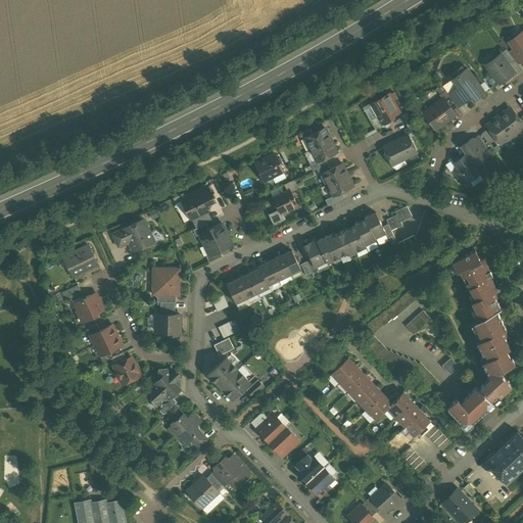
[(522,36),(520,33),(509,42),(513,48),(508,52),(514,60),(516,63),(522,59),(522,60),(522,58),(522,36)]
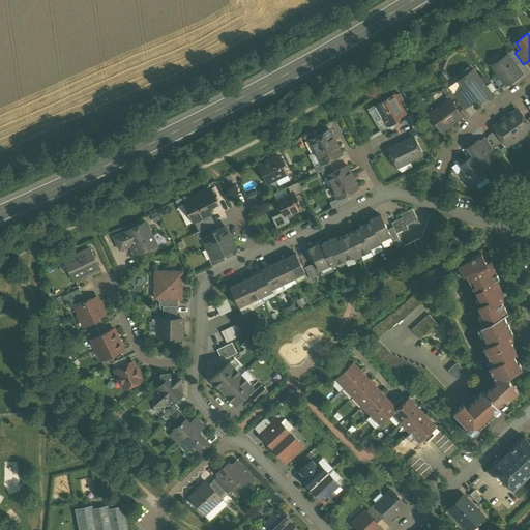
[(514,53),(512,50),(505,55),(507,57),(507,56),(513,65),(521,61),(514,53)]
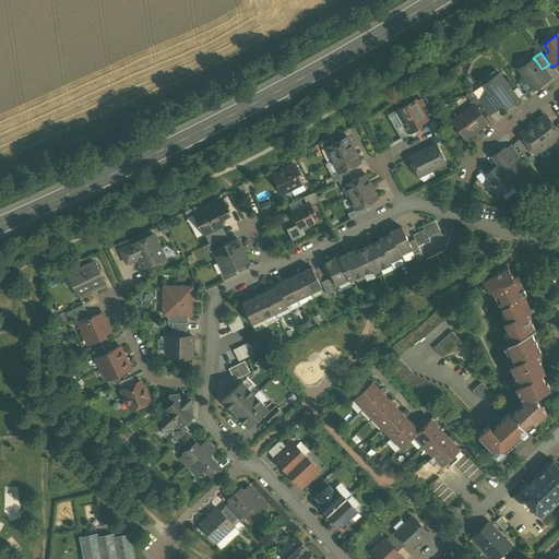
[(542,69),(535,59),(535,60),(521,70),(534,87),(548,78),(542,69)]
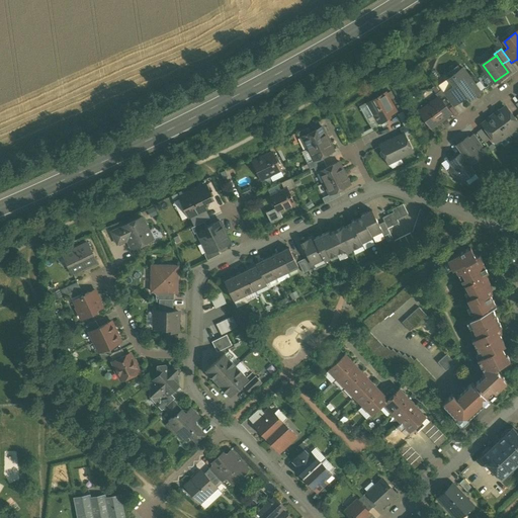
[(461,68),(448,78),(453,85),(448,89),(458,102),(467,96),(467,97),(472,94),(473,95),(475,96),(480,92),(461,68)]
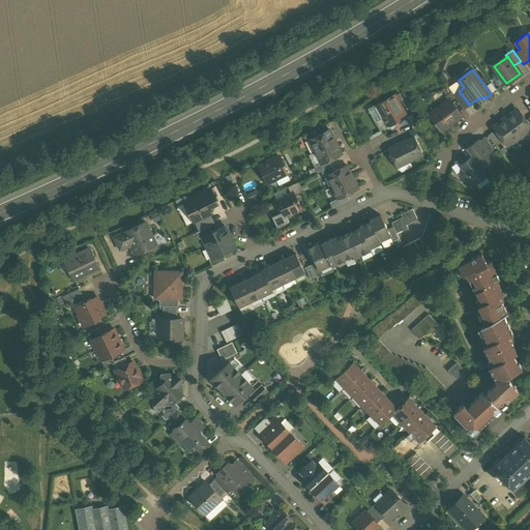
[(459,91),(453,95),(464,109),(469,105),(459,91)]
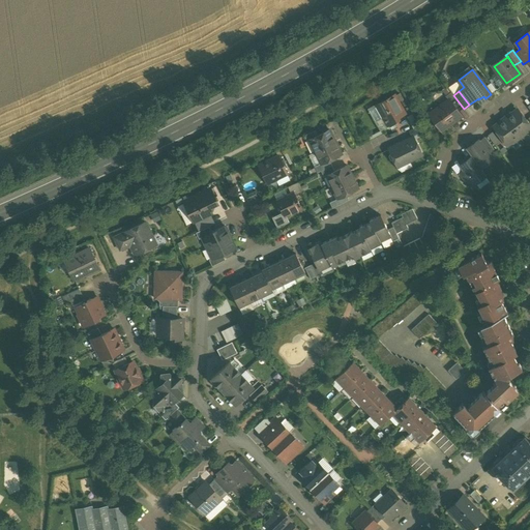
[(462,107),(451,92),(445,96),(448,100),(450,104),(451,102),(457,110),(462,107)]
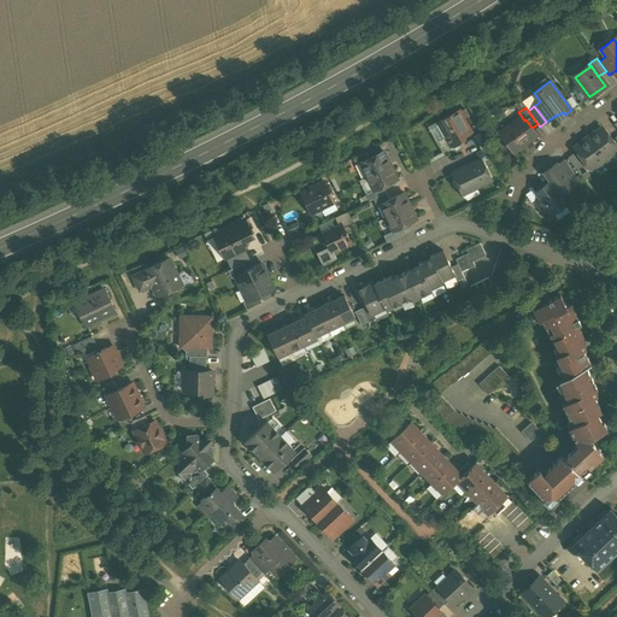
[(459,112),(438,124),(450,145),(459,140),(458,137),(470,131),(459,112)]
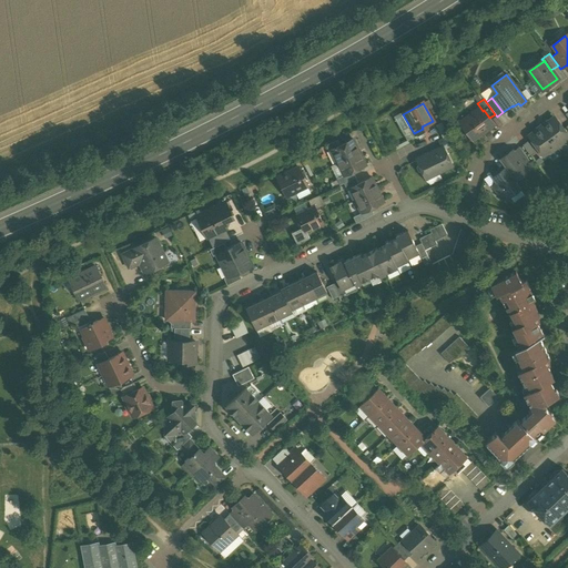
[(489,118),(484,110),(483,111),(480,108),(459,123),(472,139),(475,139),(494,124),(489,118)]
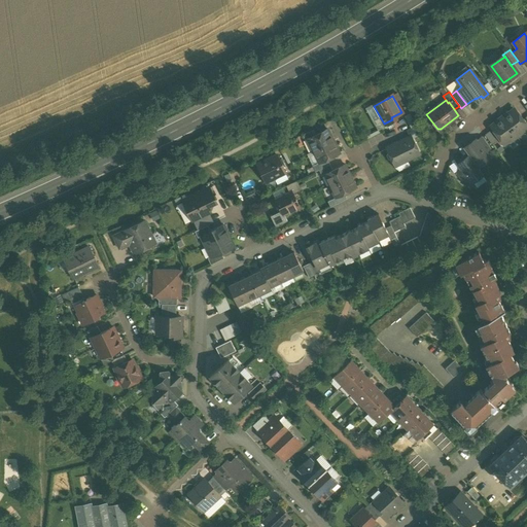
[(384,124),(374,106),(366,110),(377,128),(384,124)]
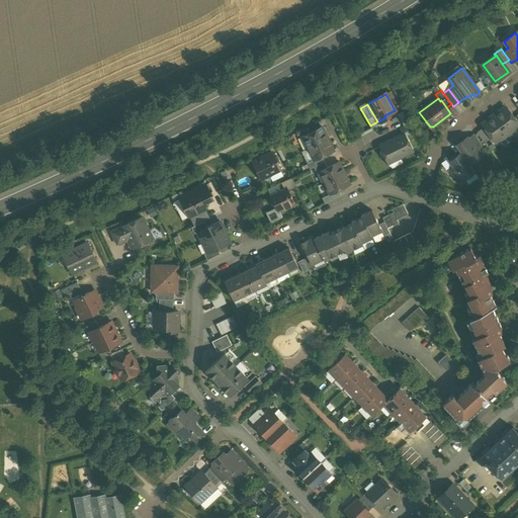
[(517,124),(506,107),(500,112),(499,111),(497,113),(497,114),(495,117),(508,135),(514,131),(514,127),(517,124)]
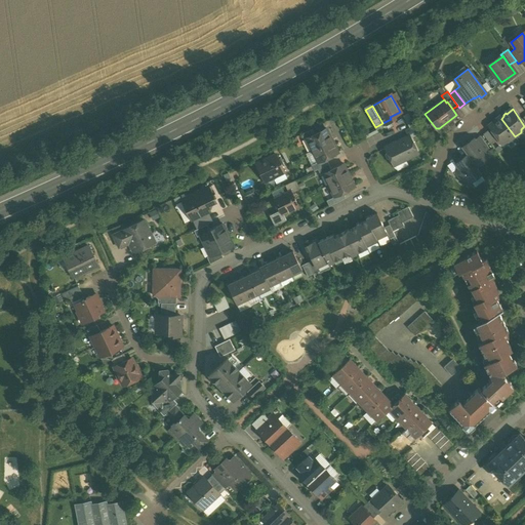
[(515,136),(501,119),(497,120),(497,119),(494,121),(495,122),(489,126),(502,144),(507,140),(509,140),(515,136)]
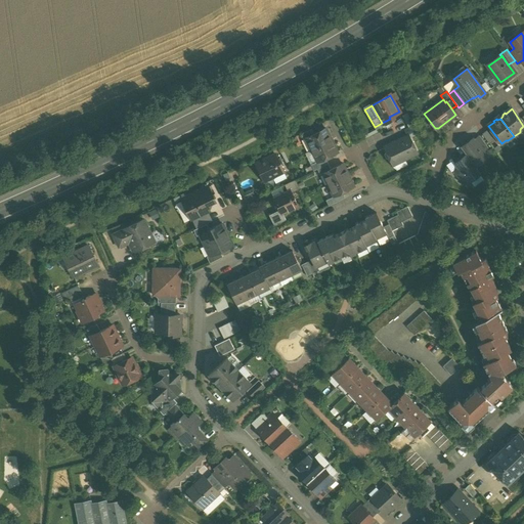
[(412,126),(405,130),(407,135),(413,132),(415,135),(417,134),(412,126)]
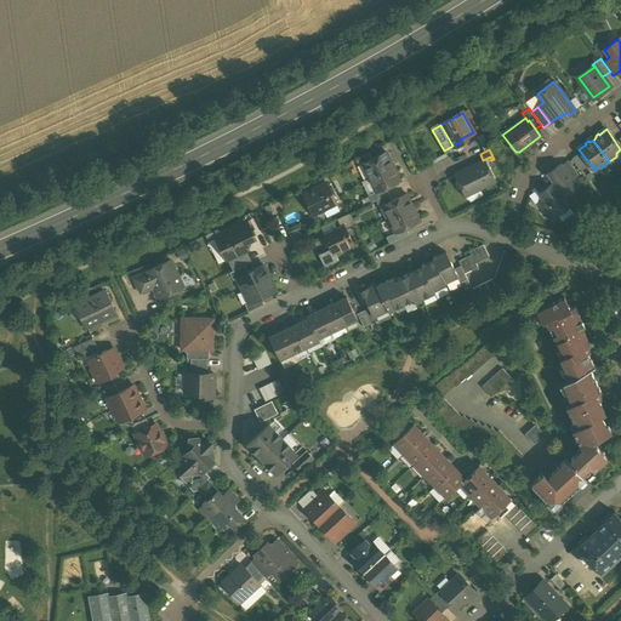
[(369,153),(355,159),(359,165),(363,164),(372,159),(369,153)]
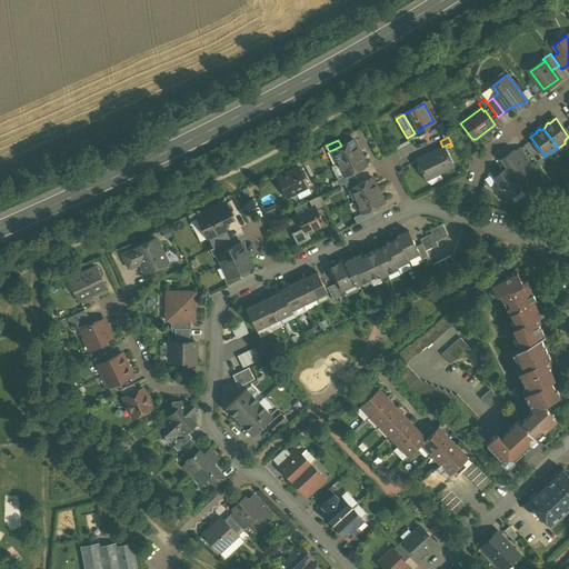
[(341,146),(332,150),(338,163),(360,152),(353,140),(341,146)]
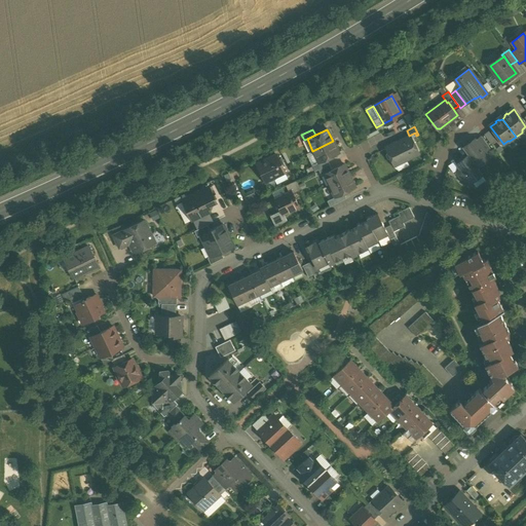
[(496,141),(489,132),(484,135),(491,145),(496,141)]
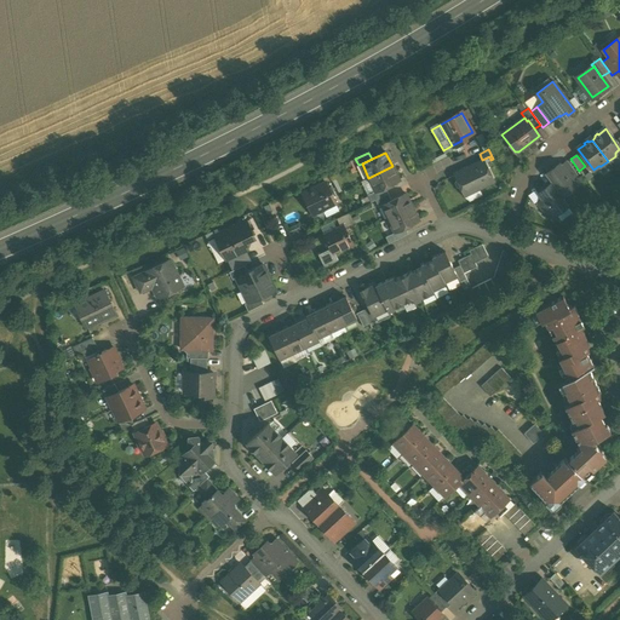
[(483,160),(454,174),(457,181),(455,183),(458,187),(460,187),(464,194),(478,188),(478,189),(494,182),(483,160)]
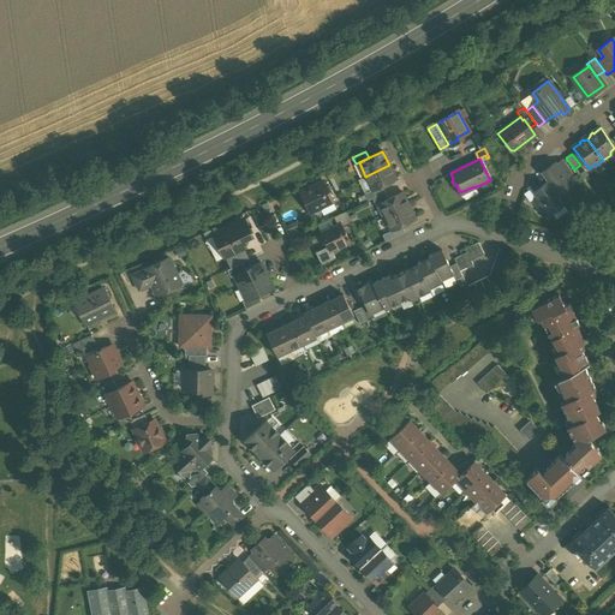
[(572,174),(562,161),(556,165),(566,178),(572,174)]
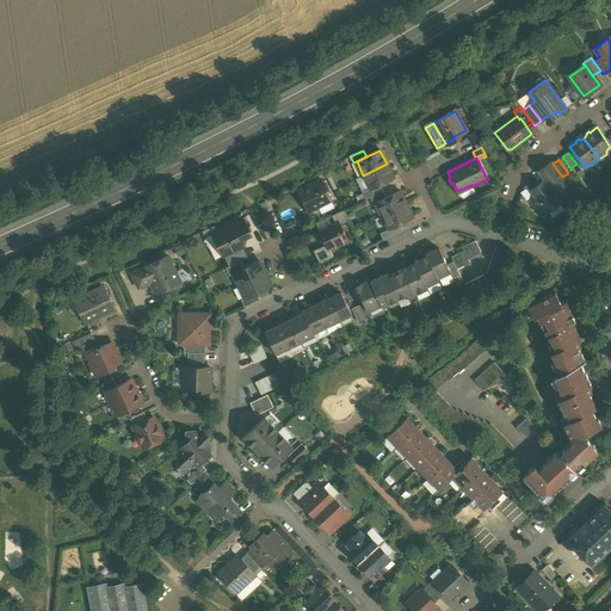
[(551,162),(537,172),(544,180),(554,193),(567,184),(562,177),(553,164),(551,162)]
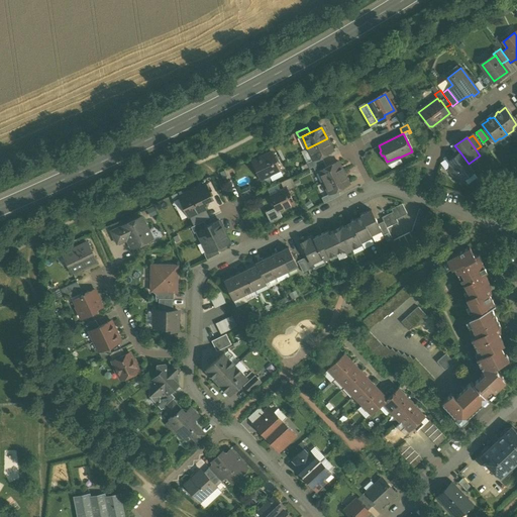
[(327,138),(307,148),(313,161),(321,157),(333,150),(327,138)]
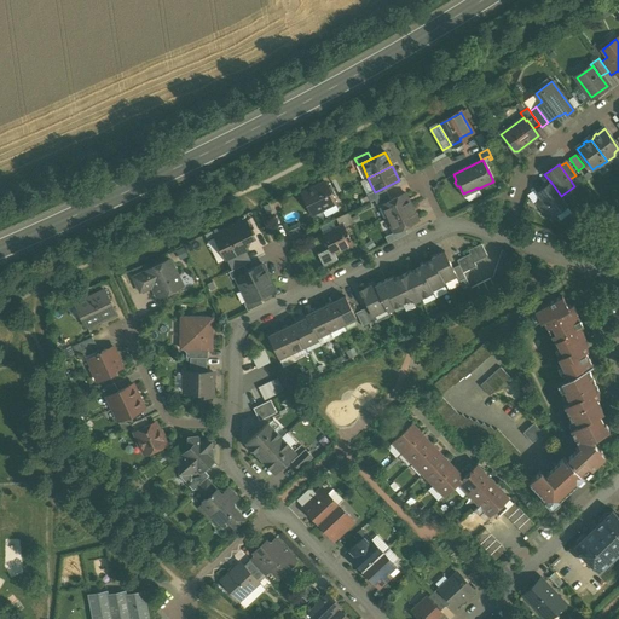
[(438,169),(440,177),(450,174),(447,167),(438,169)]
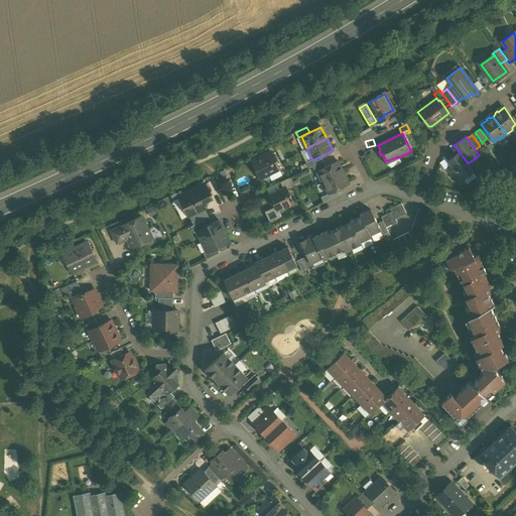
[(271,152),(252,161),(258,174),(265,170),(267,175),(279,169),(271,152)]
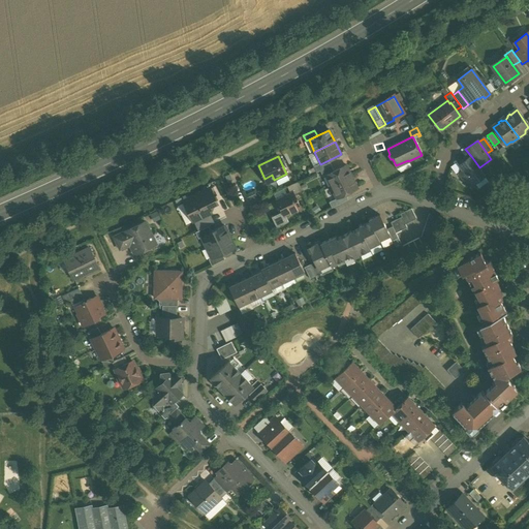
[(479,167),(471,156),(459,165),(463,169),(471,181),(473,184),(485,176),(479,167)]
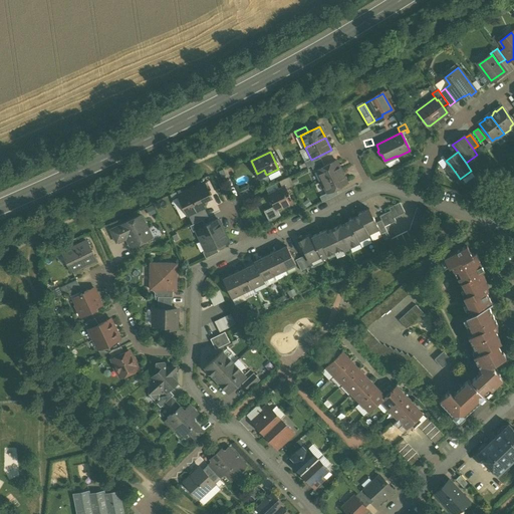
[(319,156),(311,160),(304,163),(307,168),(311,166),(321,161),(319,156)]
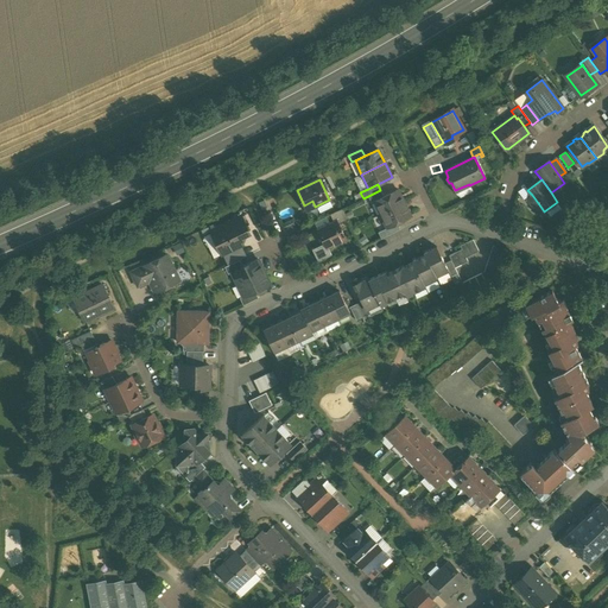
[(380,190),(368,196),(371,203),(374,202),(384,197),(380,190)]
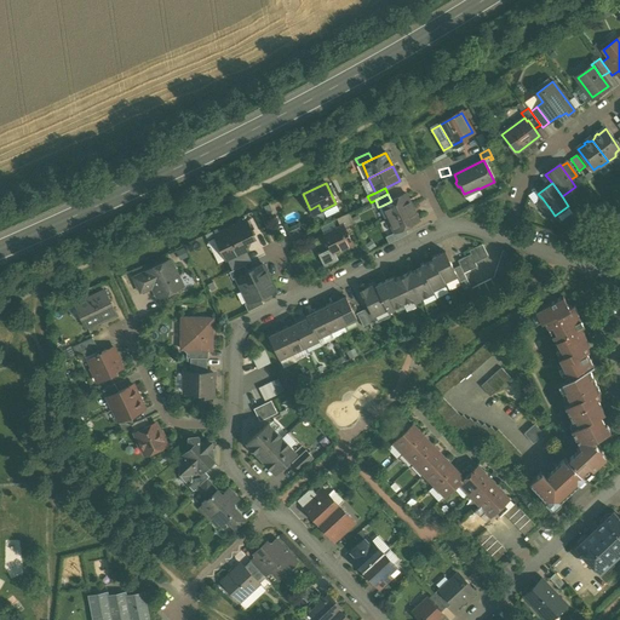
[(391,201),(382,206),(389,219),(412,207),(406,194),(391,201)]
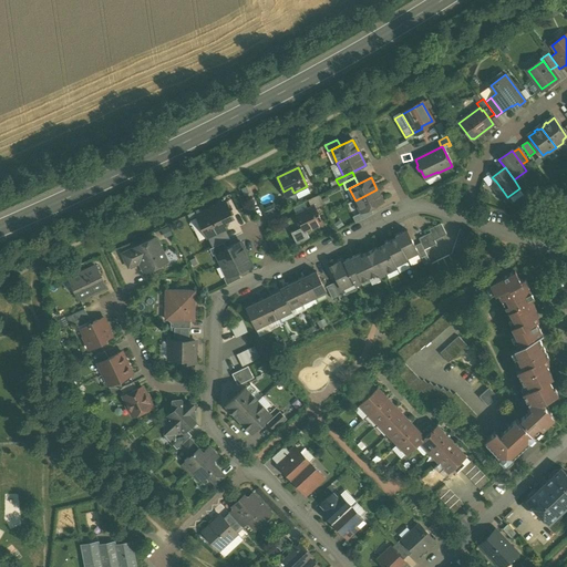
[(505,194),(496,182),(491,186),(500,198),(505,194)]
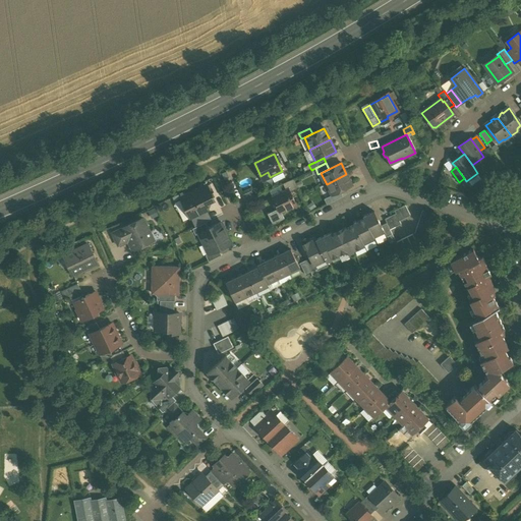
[(352,185),(346,174),(327,184),(332,195),(340,191),(352,185)]
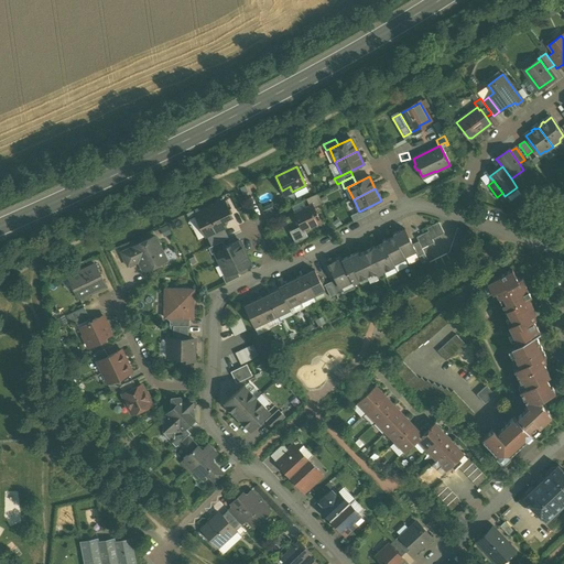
[(317,194),(306,199),(310,206),(312,205),(313,207),(322,204),(317,194)]
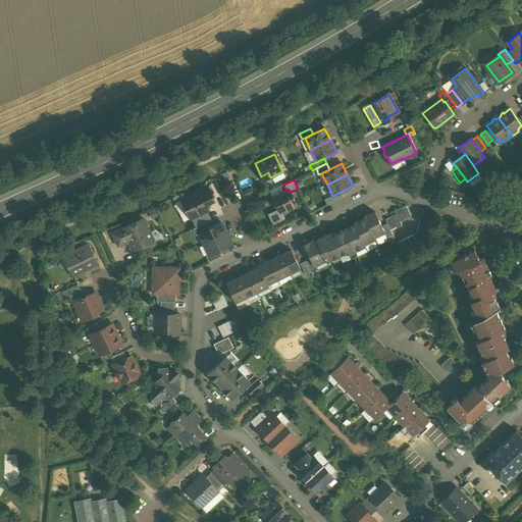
[(206,187),(181,199),(186,207),(190,208),(194,216),(194,217),(205,212),(207,211),(206,209),(208,202),(213,200),(206,187)]
